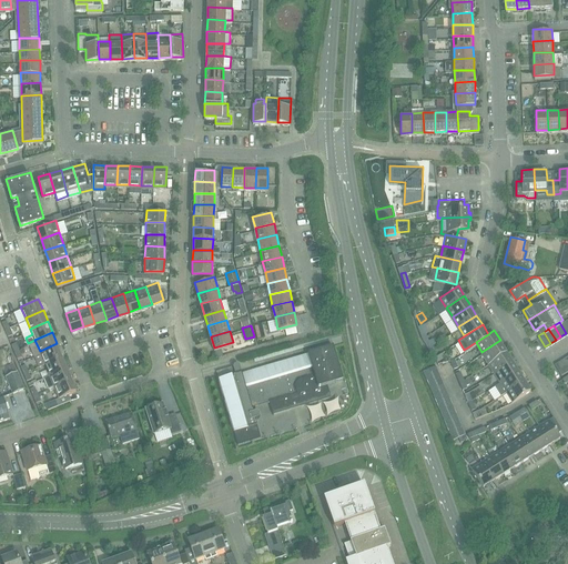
[(482,352),(488,361),(506,350),(500,340),(482,352)]
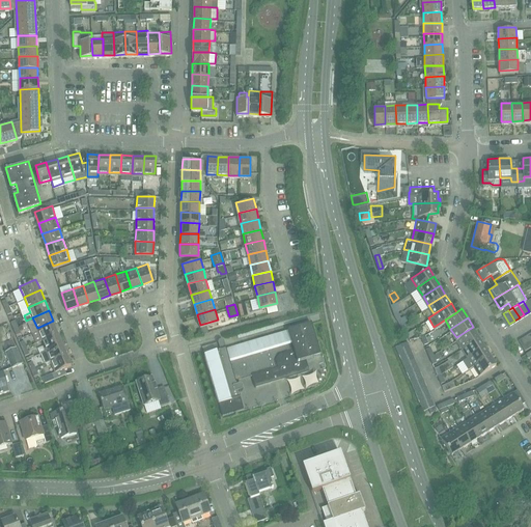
[(36,340),(42,338),(58,331),(53,321),(37,328),(32,330),(36,340)]
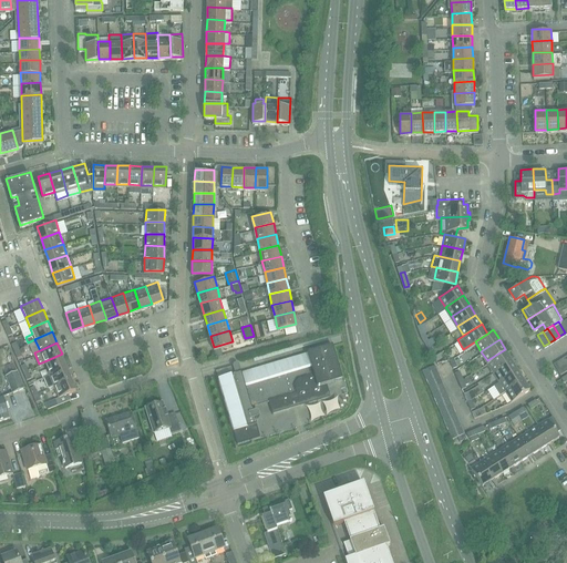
[(235,371),(218,376),(237,441),(260,434),(255,416),(257,415),(258,415),(258,413),(259,413),(259,412),(259,411),(259,410),(258,409),(257,409),(257,408),(256,408),(255,408),(253,409),(251,403),(268,399),(272,410),(274,410),(272,409),(289,405),(288,400),(288,399),(298,396),(298,397),(299,397),(300,401),(326,393),(322,382),(327,381),(338,378),(342,377),(332,343),(328,344),(308,349),(241,369),(239,362),(239,361),(238,361),(237,360),(236,360),(235,360),(234,361),(234,362),(233,362),(233,364),(233,365),(235,371)]
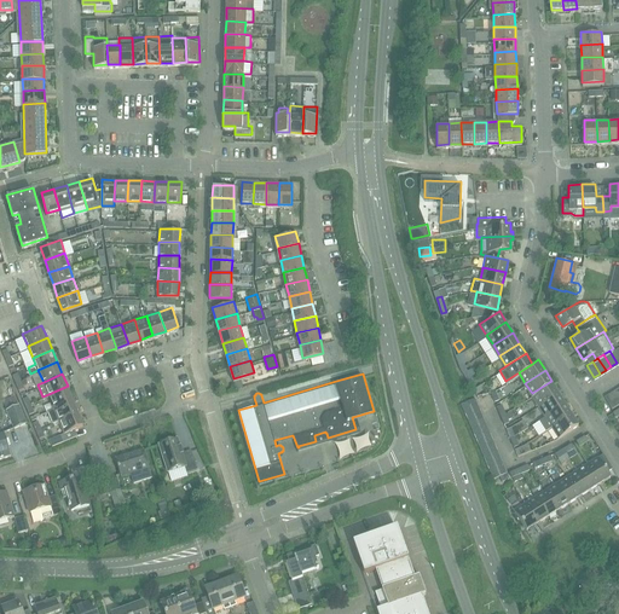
[(532,393),(538,404),(559,391),(551,381),(532,393)]
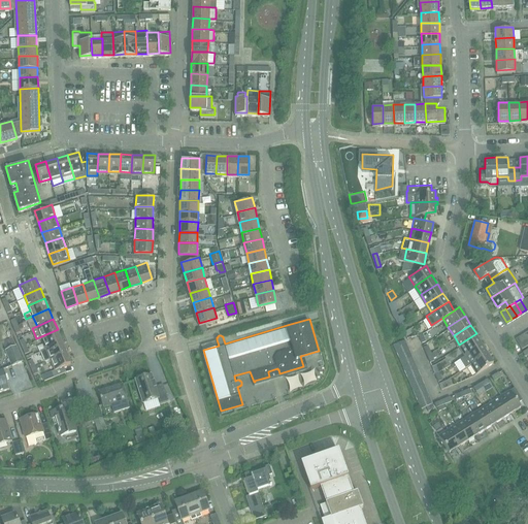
[(403,330),(407,335),(416,333),(410,326),(403,330)]
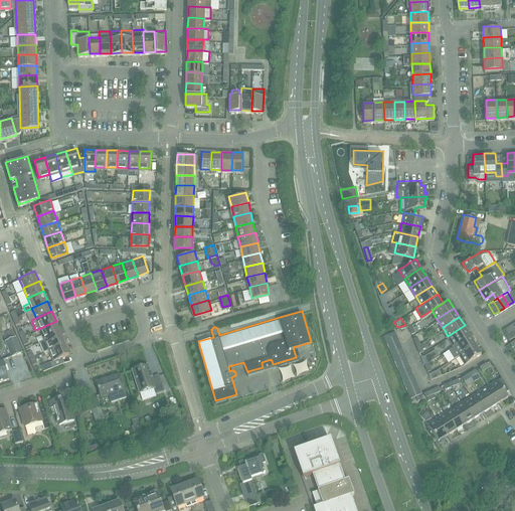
[(40,328),(44,338),(60,331),(56,321),(40,328)]
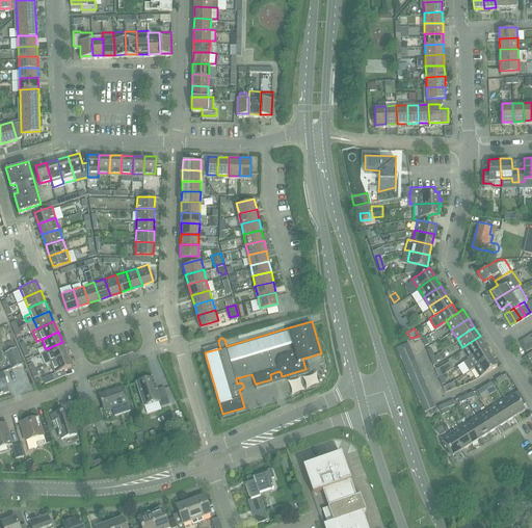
[(462,347),(469,357),(485,345),(480,336),(462,347)]
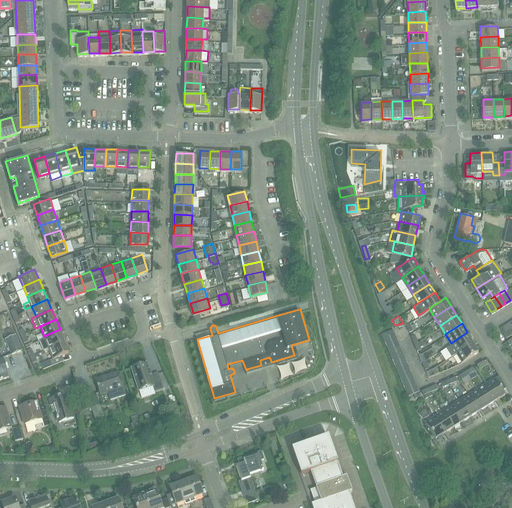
[(511,333),(505,323),(500,326),(506,336),(511,333)]
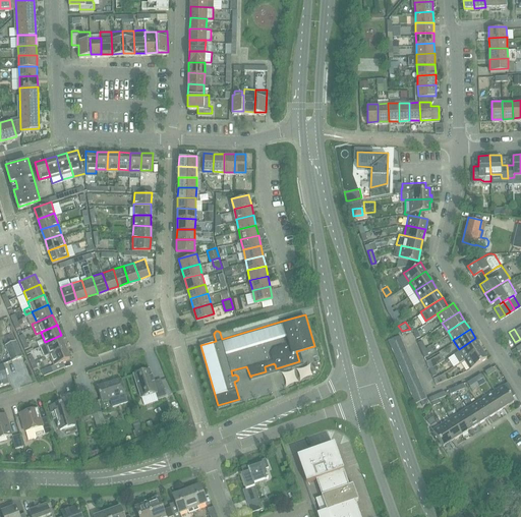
[(427,340),(435,337),(431,331),(424,333),(427,340)]
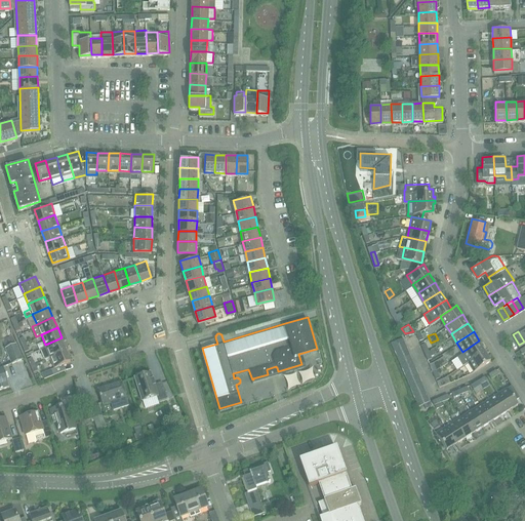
[(405,341),(402,334),(391,339),(394,346),(405,341)]
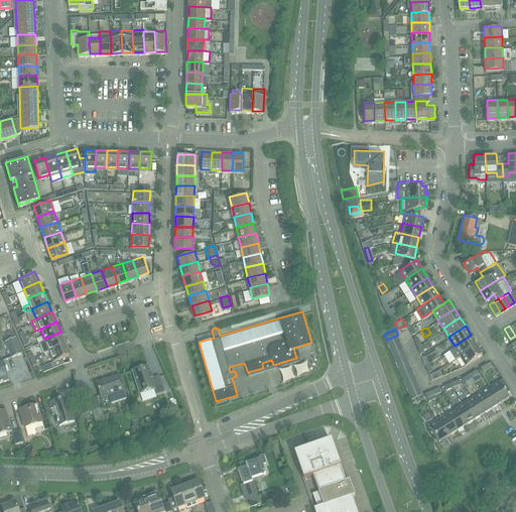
[(44,351),(48,349),(65,342),(60,332),(44,339),(39,341),(44,351)]
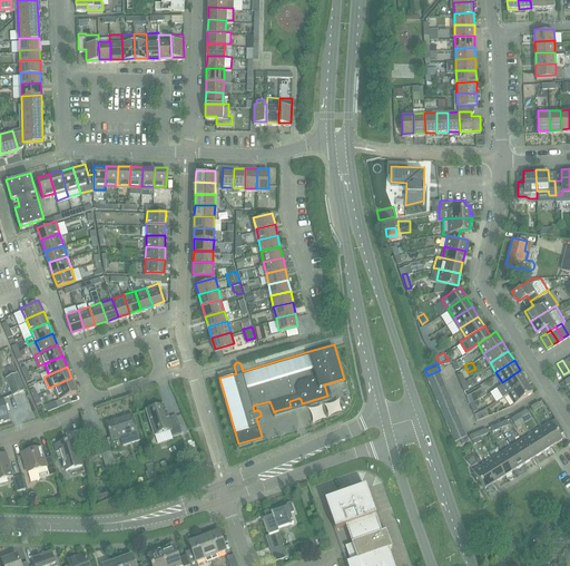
[(7,374),(15,391),(25,388),(17,370),(7,374)]
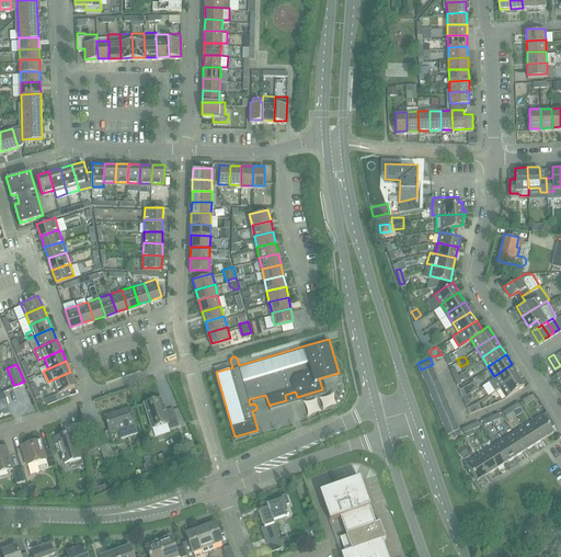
[(435,370),(433,364),(421,370),(423,375),(435,370)]
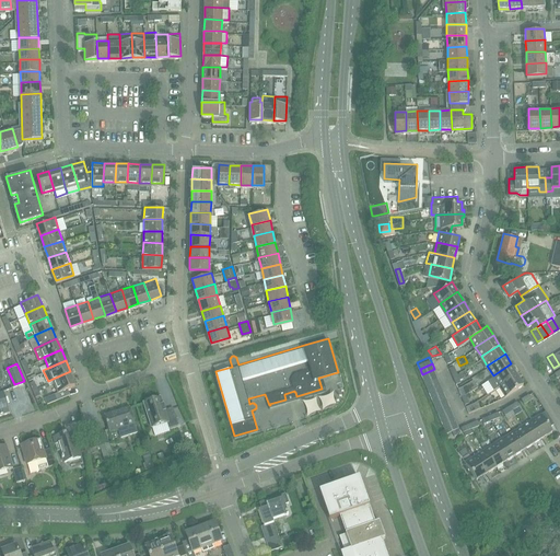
[(489,380),(493,387),(499,384),(516,372),(511,363),(493,375),(489,378),(489,380)]
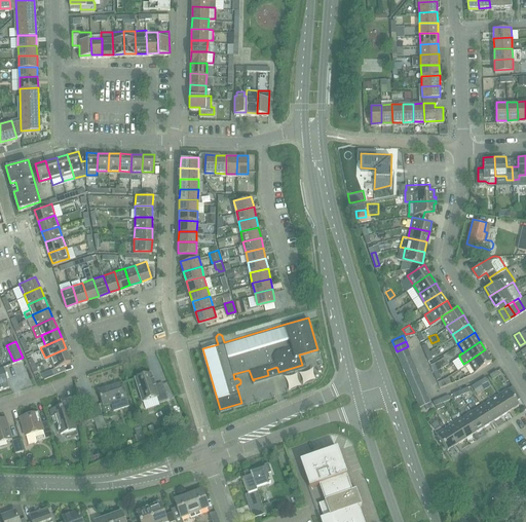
[(410,351),(408,346),(397,351),(399,357),(410,351)]
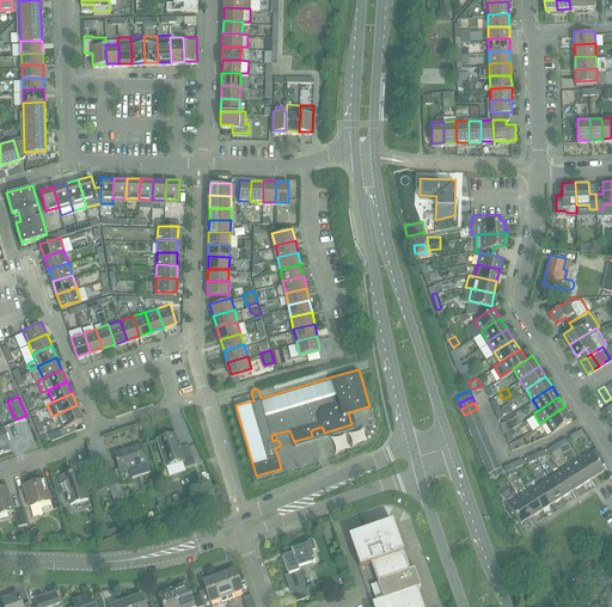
[(77,405),(57,414),(63,425),(60,427),(62,434),(75,428),(73,422),(81,418),(77,405)]
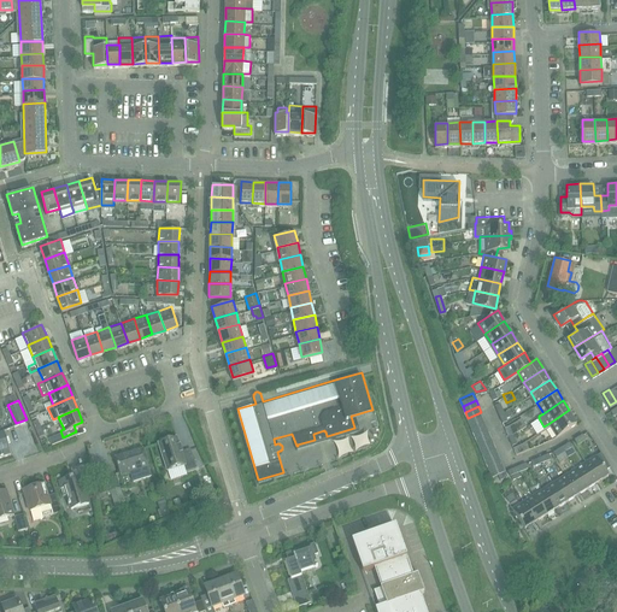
[(569,410),(550,423),(557,434),(576,422),(569,410)]
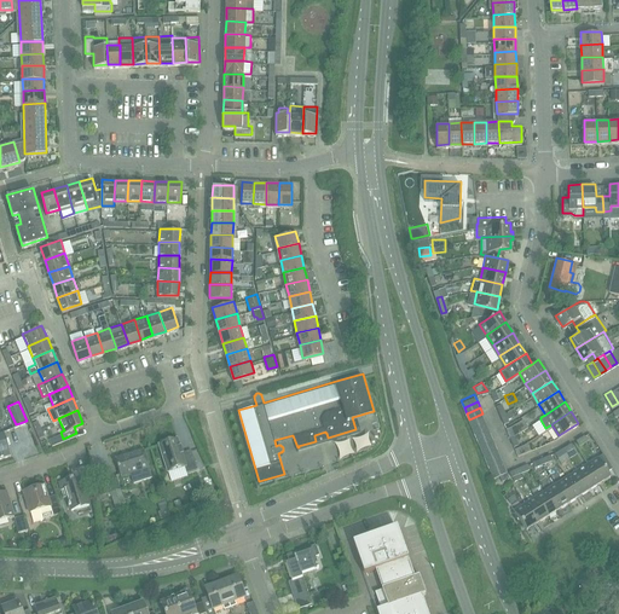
[(469,420),(472,426),(485,420),(482,413),(469,420)]
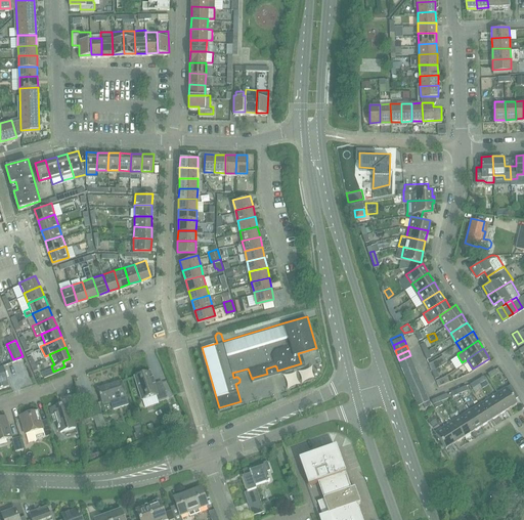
[(429,360),(432,369),(435,366),(447,359),(443,352),(432,359),(429,360)]
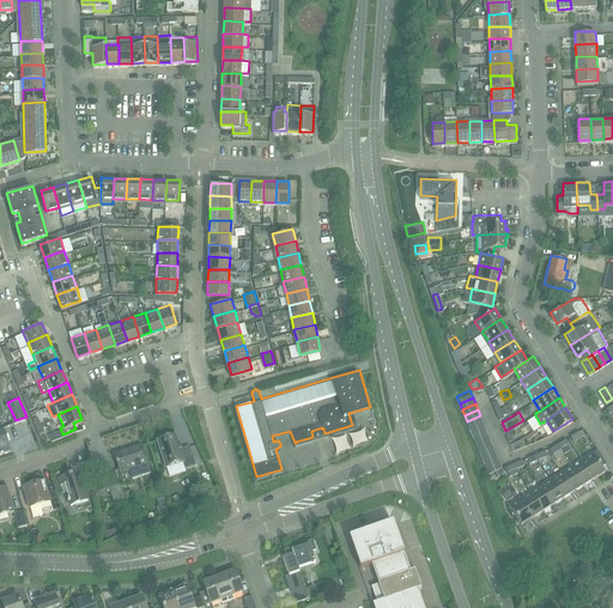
[(467,421),(469,427),(483,421),(480,415),(467,421)]
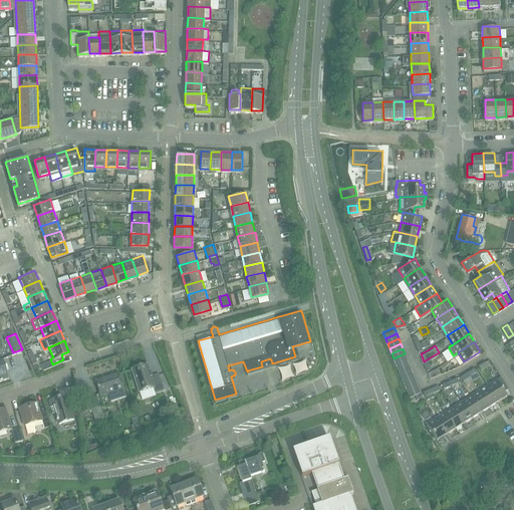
[(394,358),(397,363),(408,358),(405,353),(394,358)]
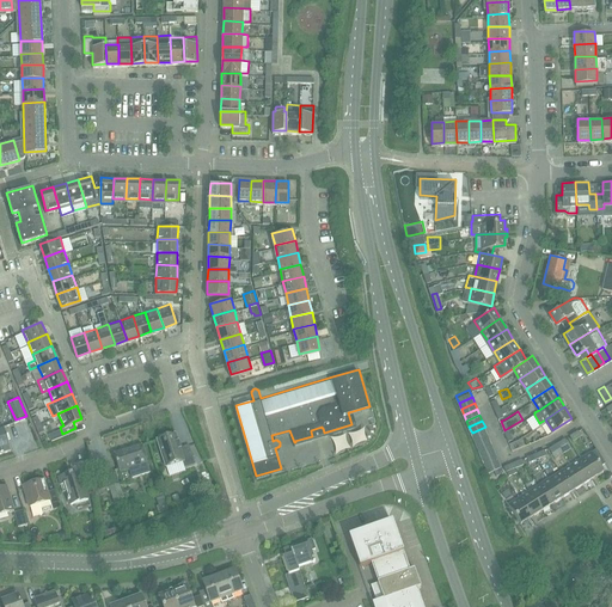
[(0,451),(11,447),(2,423),(0,423),(0,451)]
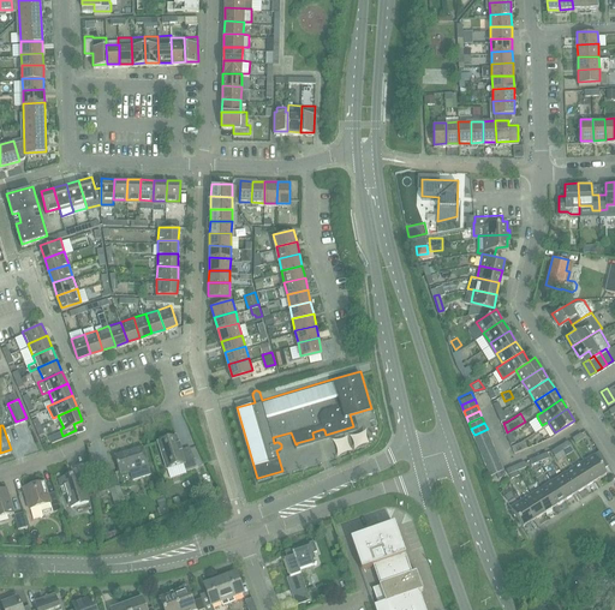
[(475,435),(477,441),(490,436),(488,429),(475,435)]
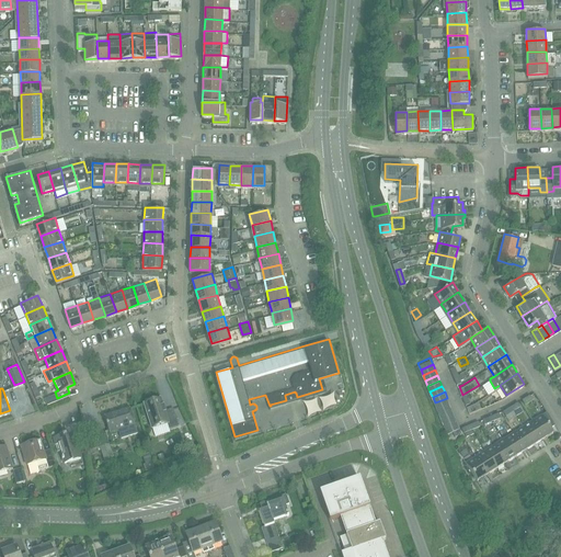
[(147,399),(145,400),(152,425),(168,420),(169,425),(178,422),(173,406),(165,408),(163,402),(162,402),(160,395),(153,397),(152,395),(146,397),(147,399)]
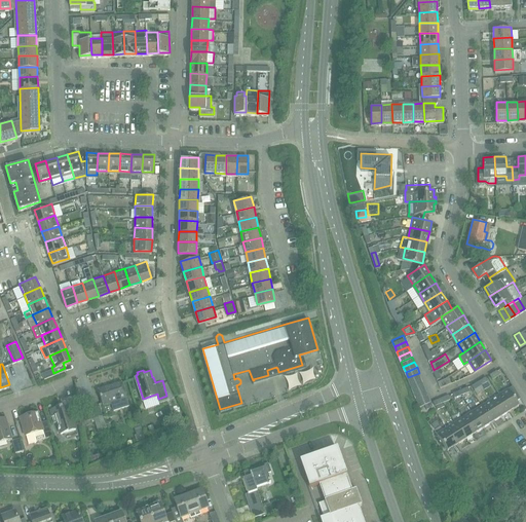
[(408,377),(410,383),(421,378),(419,373),(408,377)]
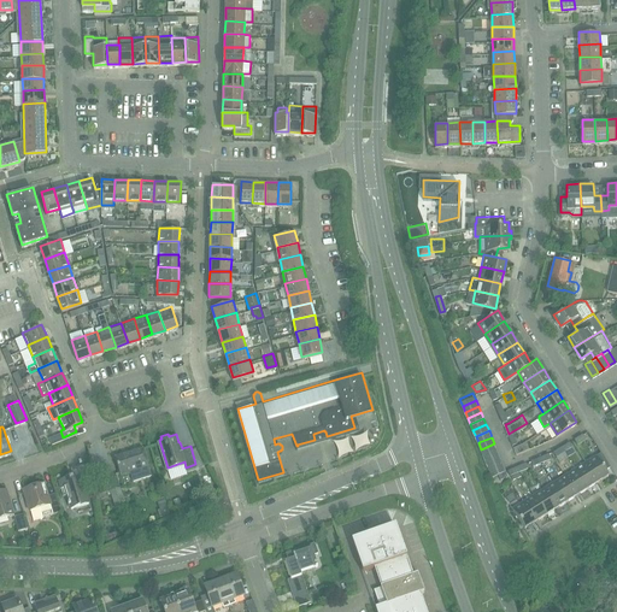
[(570,439),(562,445),(568,453),(575,448),(570,439)]
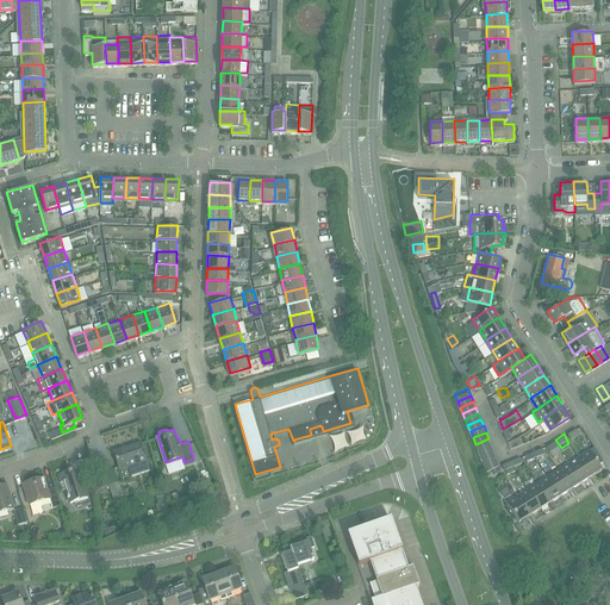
[(508,441),(509,442),(510,447),(523,441),(520,435),(508,441)]
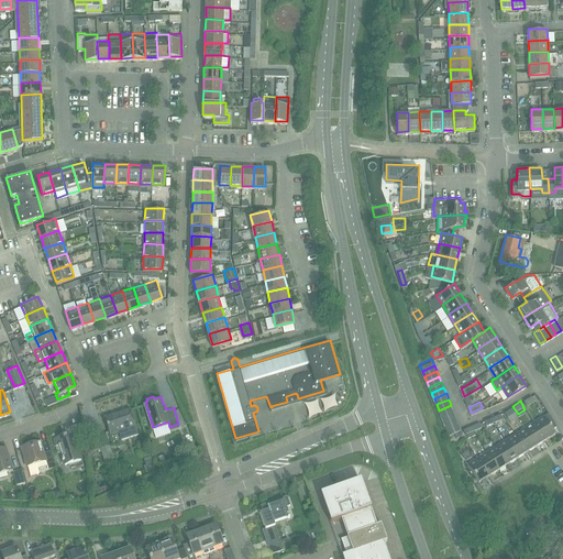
[(439,410),(441,416),(453,410),(451,405),(439,410)]
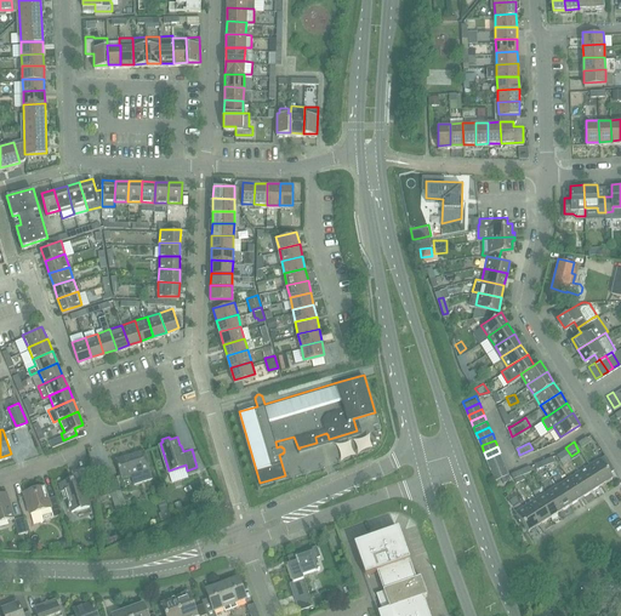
[(153,475),(148,460),(144,448),(115,457),(120,475),(131,472),(134,482),(153,475)]
